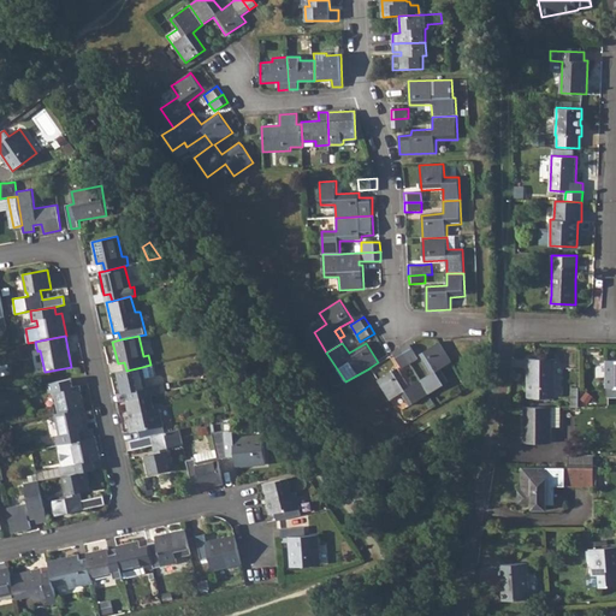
[(431,374),(420,380),(430,395),(449,381),(442,369),(452,362),(440,343),(420,355),(431,374)]
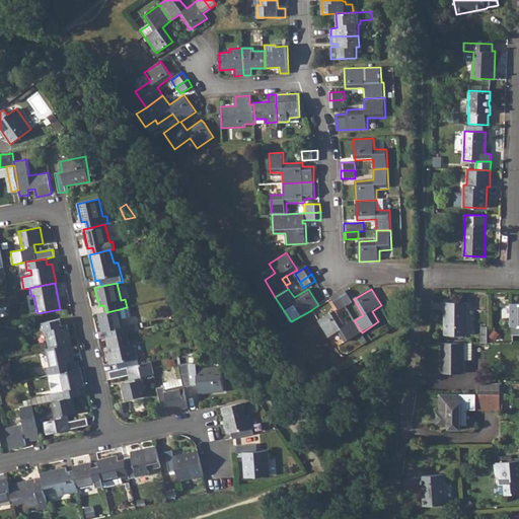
[(346,292),(339,295),(346,306),(352,302),(346,292)]
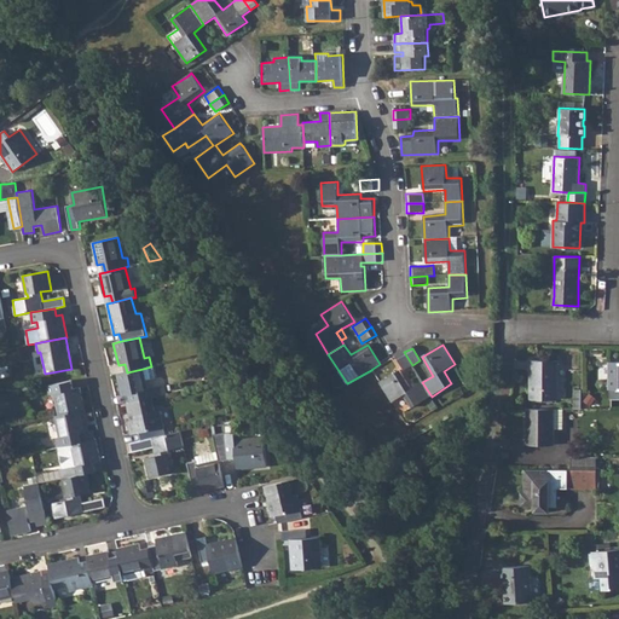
[(404,352),(397,357),(405,370),(412,365),(404,352)]
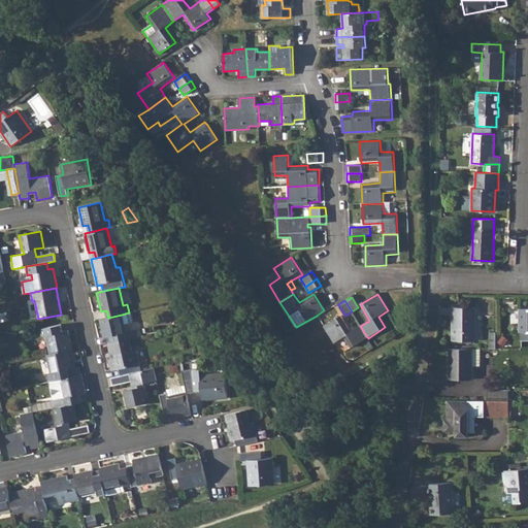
[(474,306),(451,306),(452,341),(463,341),(474,341),(474,306)]
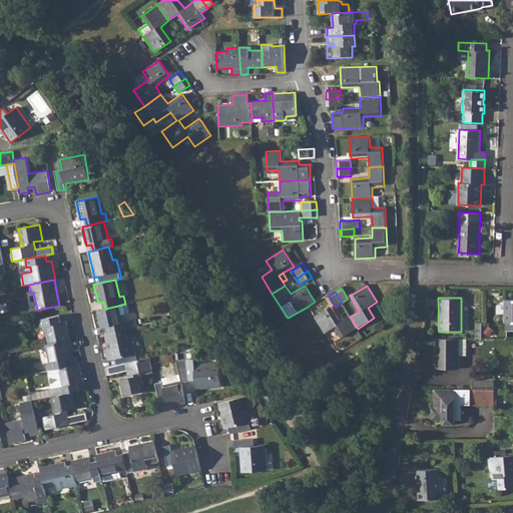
[(512,300),(502,300),(502,323),(503,324),(504,331),(512,331),(512,300)]
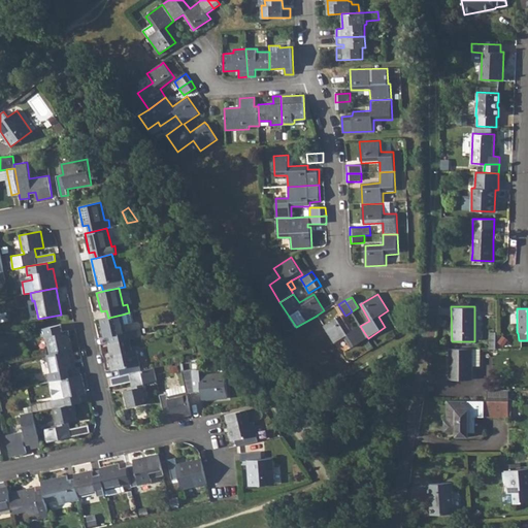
[(108,318),(100,319),(103,337),(109,337),(110,343),(129,339),(141,337),(139,329),(126,333),(124,324),(132,323),(130,312),(129,312),(122,315),(108,318)]
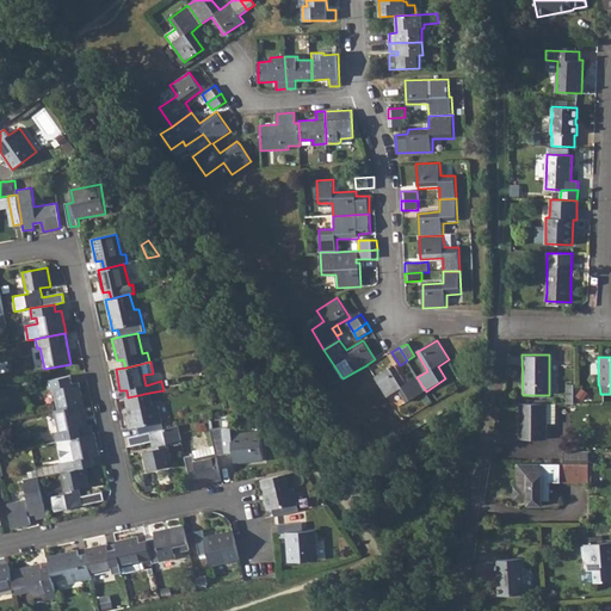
[(395,365),(376,377),(388,397),(399,390),(406,403),(426,392),(417,377),(407,383),(395,365)]
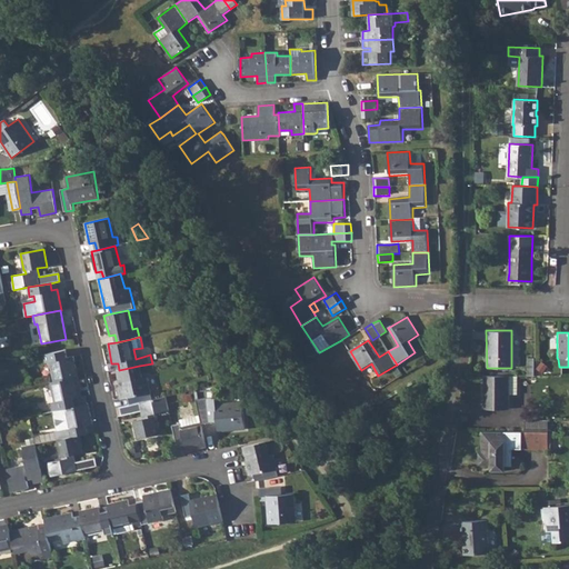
[(49,362),(53,382),(76,377),(78,377),(73,356),(67,357),(66,350),(45,355),(46,362),(49,362)]
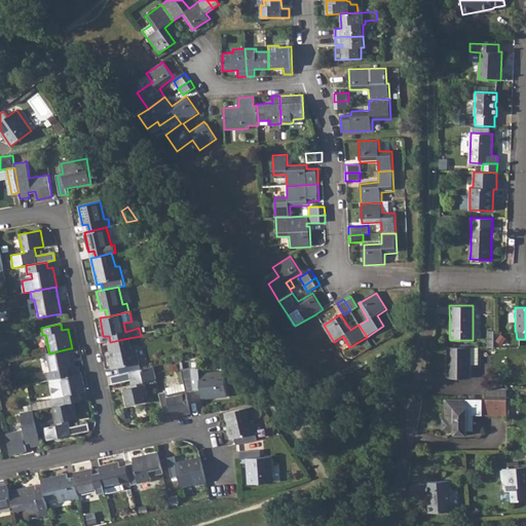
[(110,342),(108,343),(114,370),(118,369),(119,375),(141,370),(136,350),(132,351),(128,338),(110,342)]
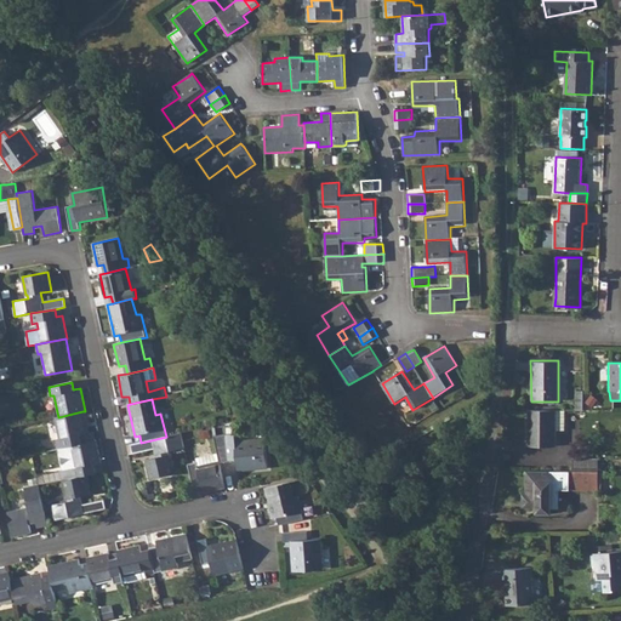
[(565,410),(527,411),(527,446),(556,446),(557,431),(565,431),(565,410)]
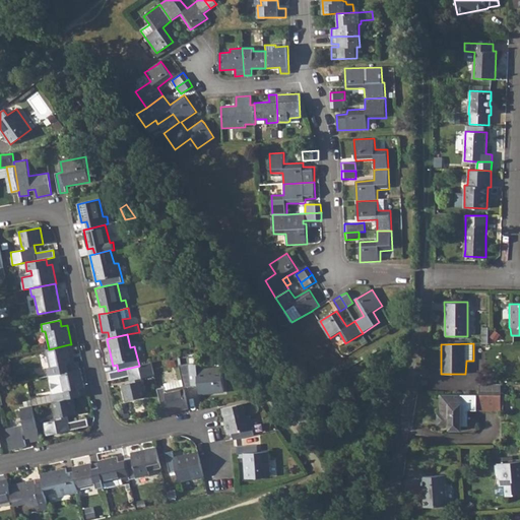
[(49,349),(46,349),(50,368),(47,369),(48,376),(50,376),(80,369),(79,363),(73,364),(69,344),(49,349)]
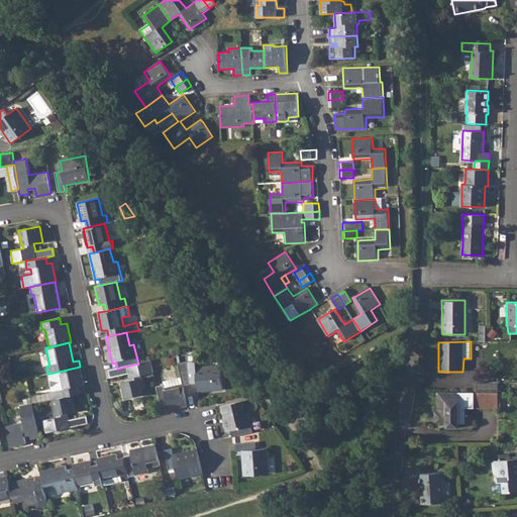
[(117,369),(109,371),(111,378),(129,374),(130,381),(121,384),(125,399),(145,394),(142,379),(141,379),(141,376),(153,373),(150,360),(138,364),(117,369)]
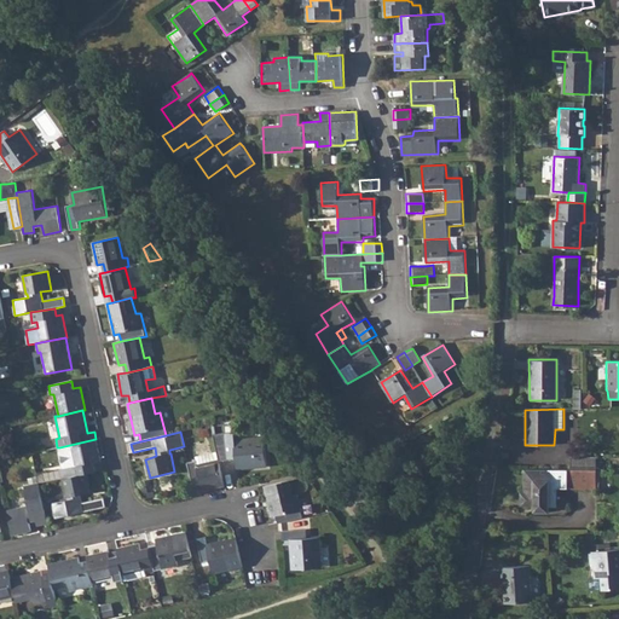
[(225,433),(226,438),(229,457),(236,456),(237,469),(267,467),(265,437),(235,439),(235,432),(225,433)]
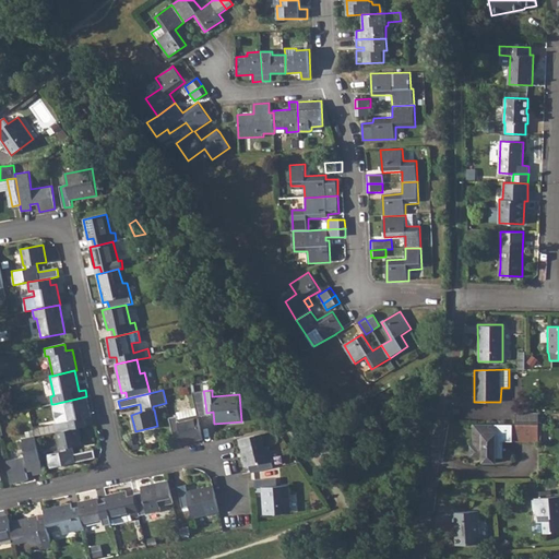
[(206,413),(204,395),(195,396),(200,413),(206,413)]
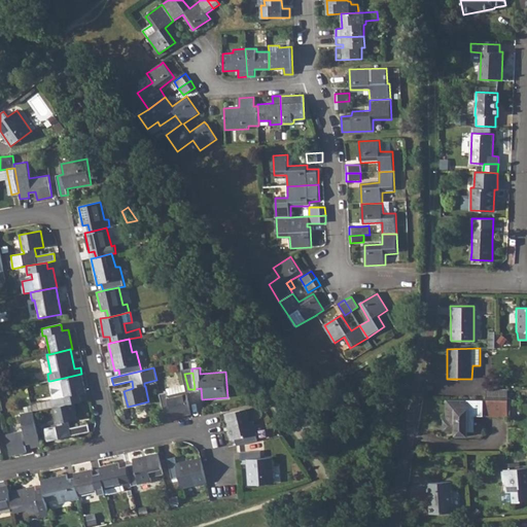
[(88,399),(82,374),(81,374),(50,381),(55,407),(74,402),(88,399)]
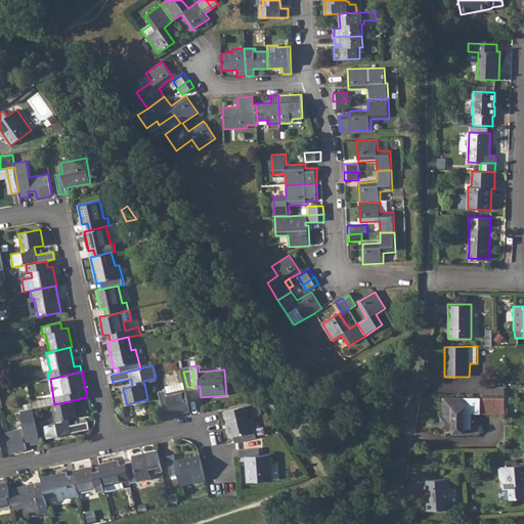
[(484,387),(483,397),(504,397),(505,387),(484,387)]
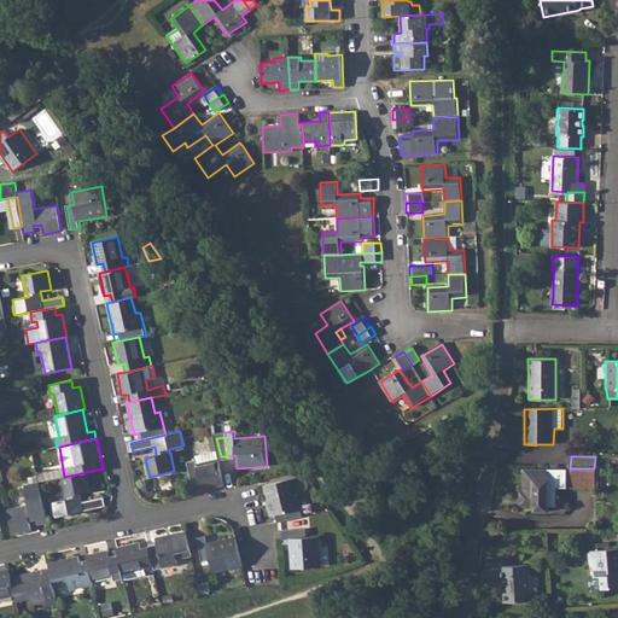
[(197,460),(187,462),(192,485),(200,483),(203,490),(225,485),(219,459),(198,464),(197,460)]
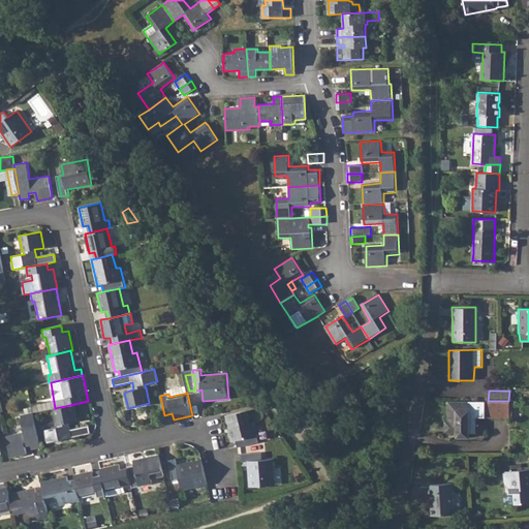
[(508,416),(508,401),(488,401),(470,401),(448,401),(448,419),(445,419),(445,430),(447,432),(457,432),(457,436),(469,436),(469,433),(476,433),(476,416),(508,416)]
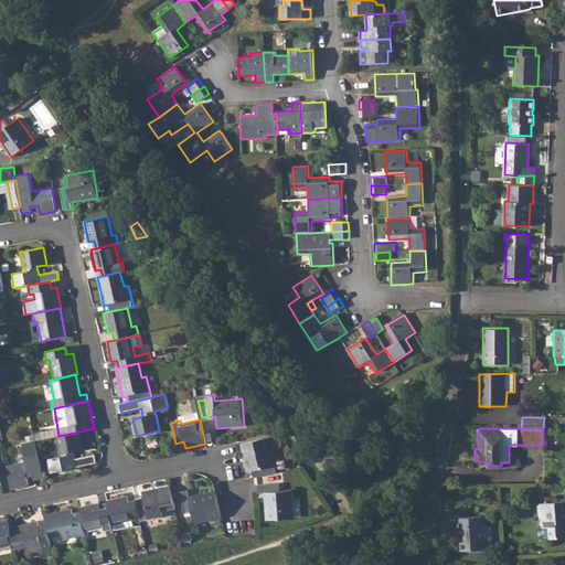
[(59,436),(56,436),(60,454),(62,454),(63,456),(48,459),(51,472),(96,462),(94,455),(75,459),(74,451),(83,449),(80,432),(59,436)]
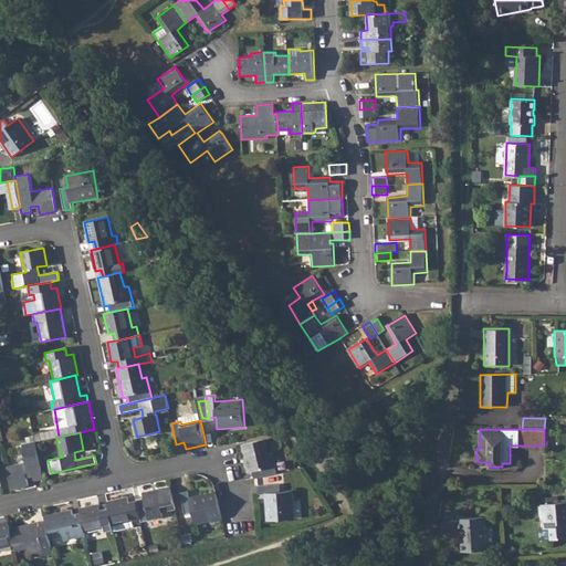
[(264,440),(242,444),(249,472),(252,471),(254,478),(278,473),(272,452),(268,453),(264,440)]
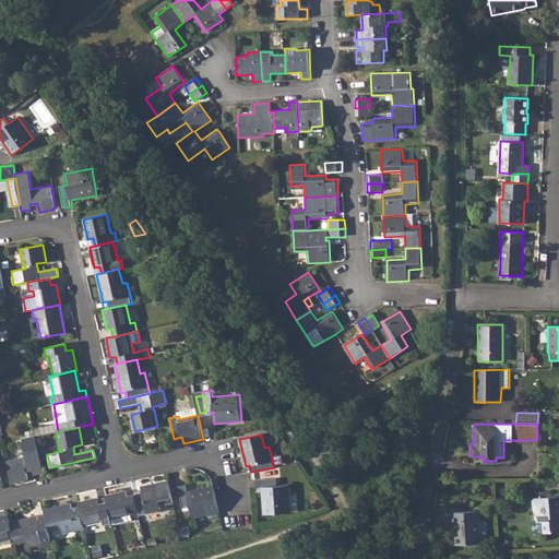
[(25,458),(7,462),(11,484),(27,479),(25,472),(33,471),(34,475),(43,472),(35,437),(22,439),(25,458)]
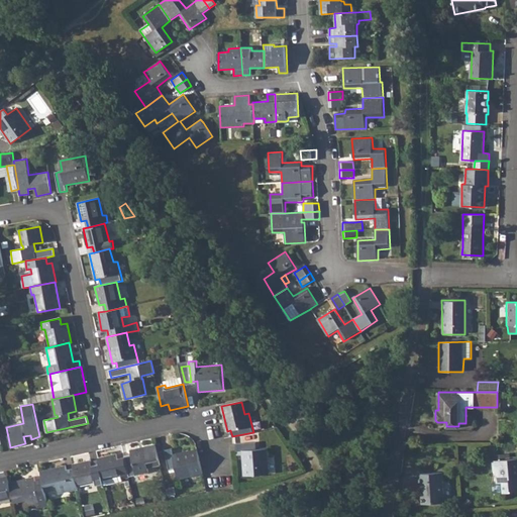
[(255,442),(236,443),(236,451),(242,451),(244,475),(270,474),(268,448),(256,448),(255,442)]
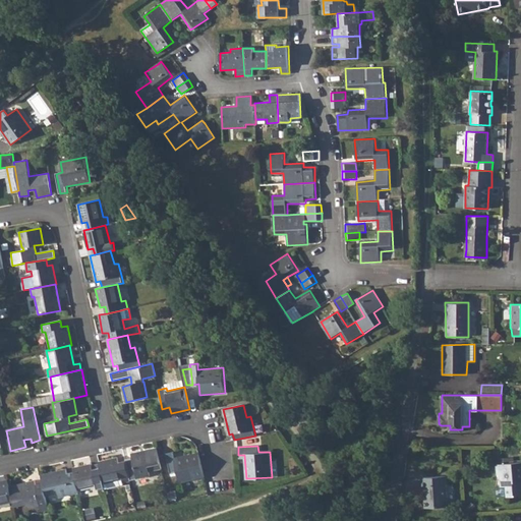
[(131,457),(125,459),(125,461),(130,480),(149,476),(149,471),(162,468),(157,448),(130,453),(131,457)]
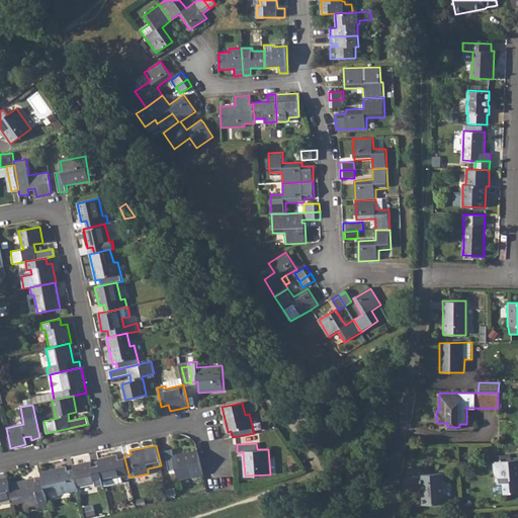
[(203,475),(197,449),(174,454),(172,449),(165,450),(169,470),(176,469),(178,480),(203,475)]
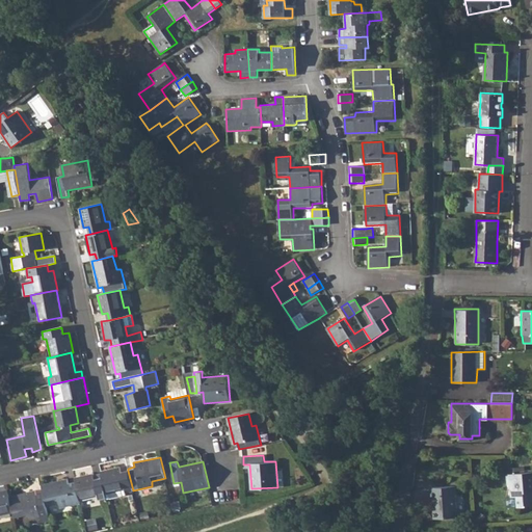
[(121,467),(101,471),(101,474),(106,498),(107,500),(126,496),(126,493),(133,491),(133,490),(128,471),(122,472),(121,467)]
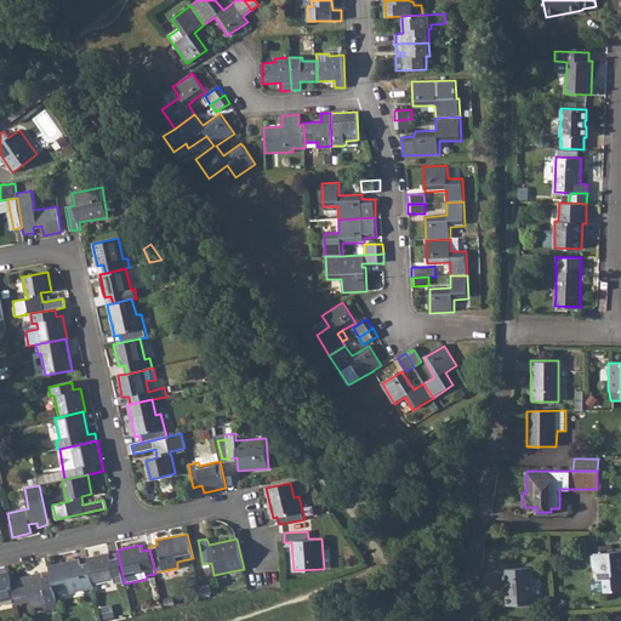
[(109,552),(87,557),(87,562),(93,585),(114,580),(115,584),(124,581),(118,553),(110,556),(109,552)]
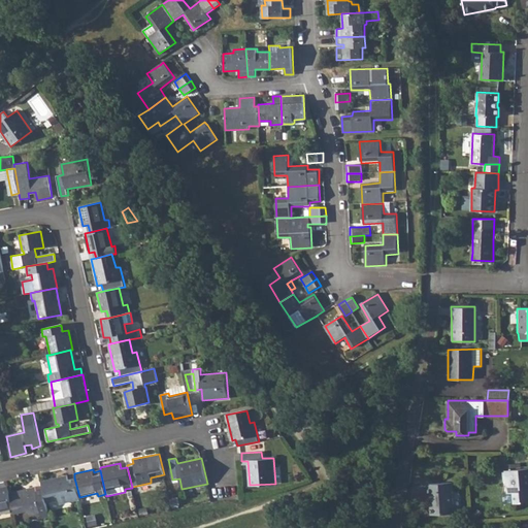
[(506,482),(508,494),(514,494),(515,504),(527,502),(527,469),(503,472),(503,482),(506,482)]
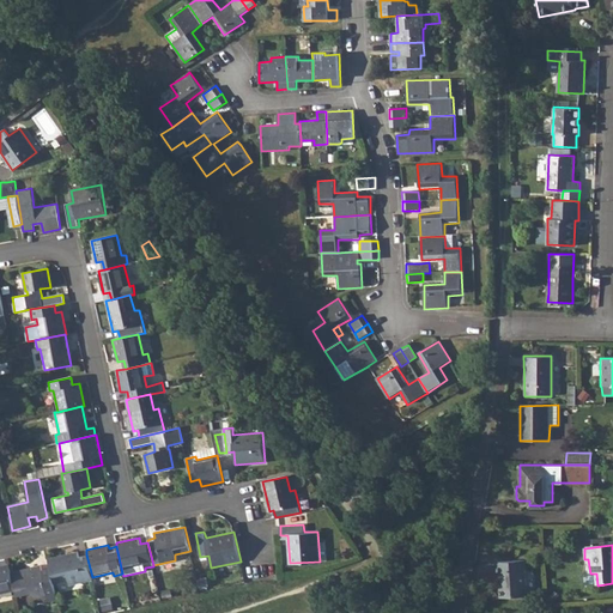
[(78,552),(48,558),(50,569),(53,583),(67,581),(68,586),(92,580),(92,577),(86,554),(79,557),(78,552)]
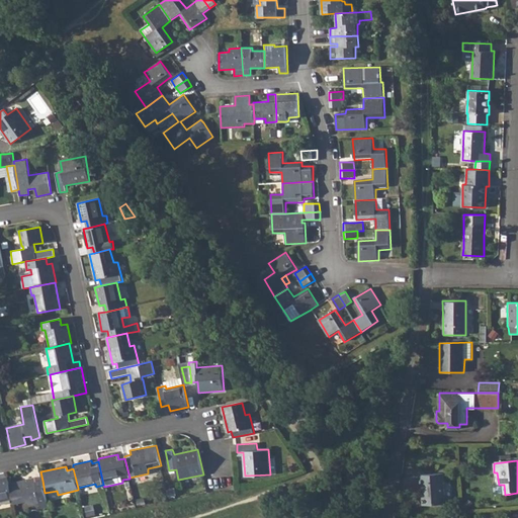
[(443,476),(420,477),(421,507),(444,506),(443,476)]
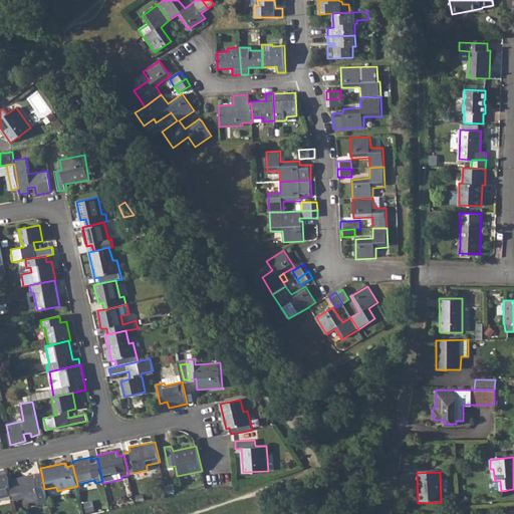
[(0,497),(13,495),(9,479),(7,473),(0,474),(0,497)]
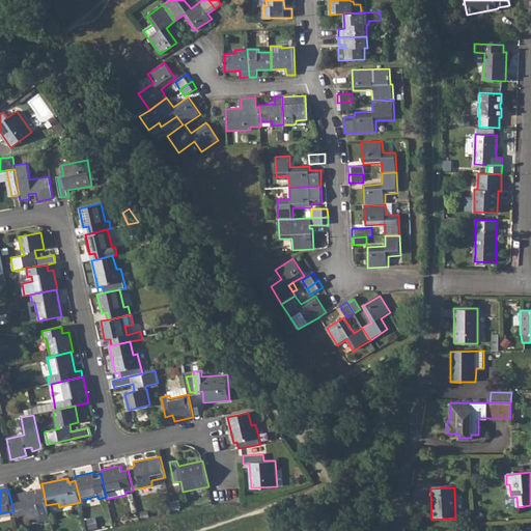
[(35,490),(9,495),(14,511),(15,516),(27,513),(27,519),(48,513),(46,505),(44,493),(36,494),(35,490)]
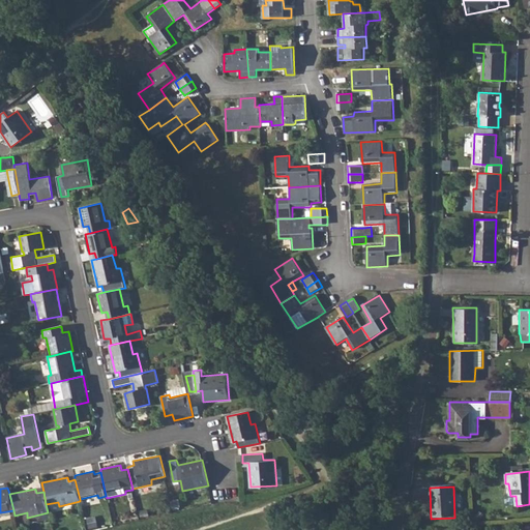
[(516,496),(510,496),(505,496),(506,507),(514,506),(517,506),(516,496)]
